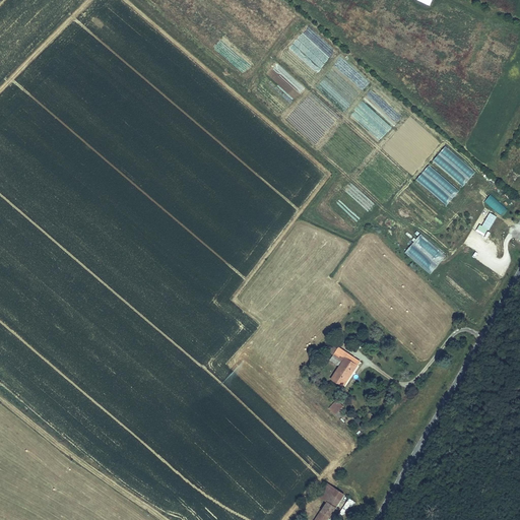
[(463,187),(475,172),(445,146),(433,161),(463,187)]
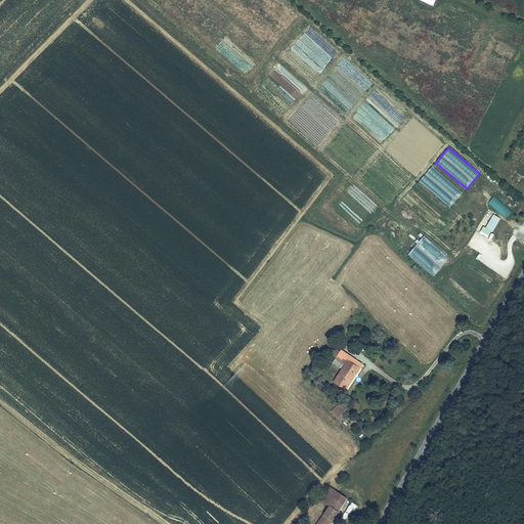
[(450,208),(463,192),(432,166),(420,181),(450,208)]
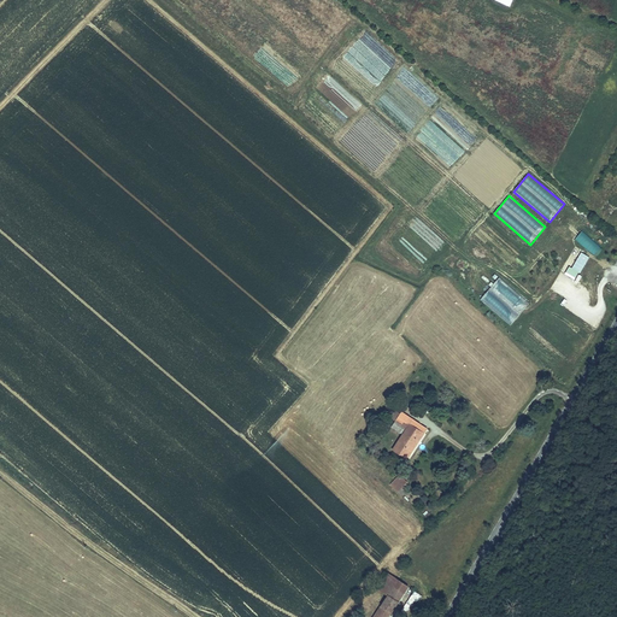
[(599,210),(609,218),(616,209),(616,205),(609,199),(599,210)]
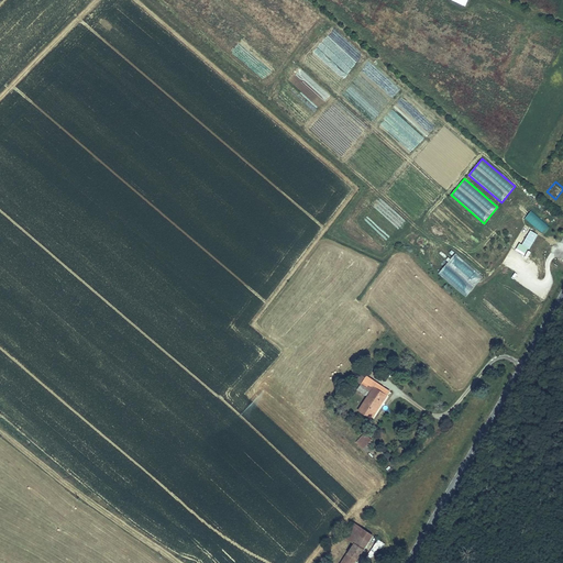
[(523,220),(543,234),(549,227),(530,211),(523,220)]
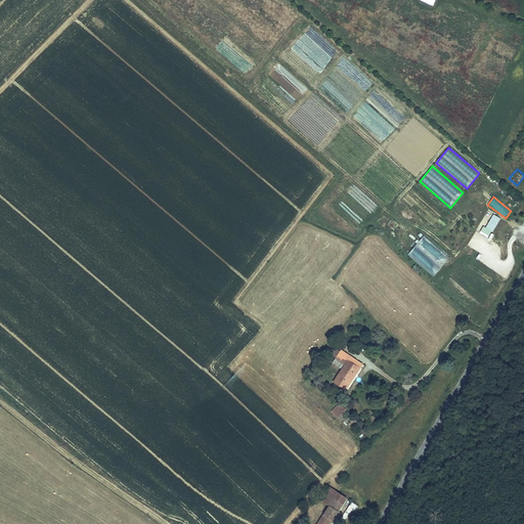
[(480,231),(489,236),(499,218),(493,214),(485,227),(483,226),(480,231)]
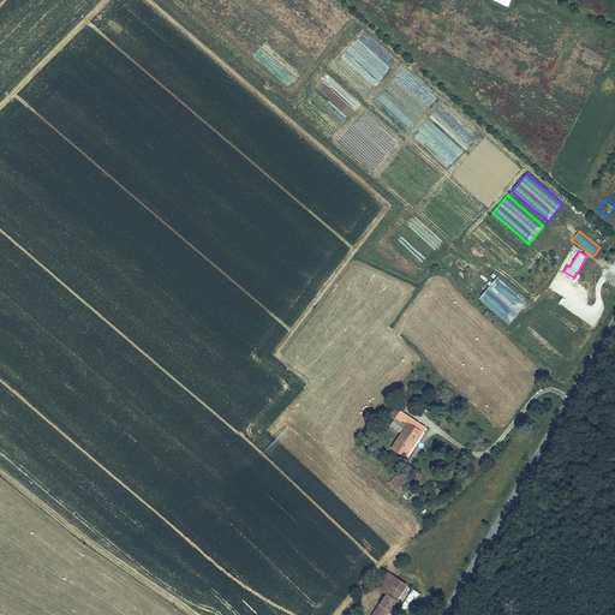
[(478,300),(509,324),(529,302),(497,276),(478,300)]
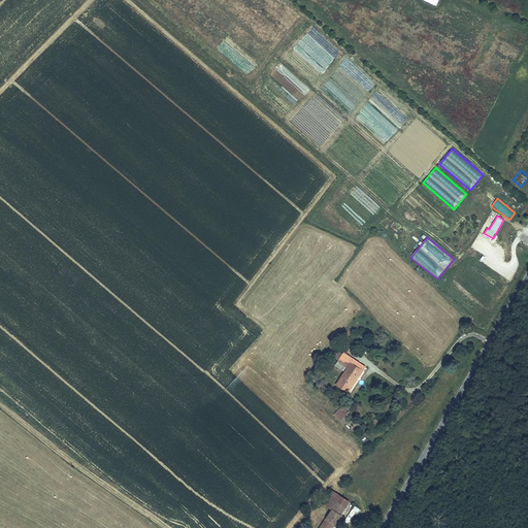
[(329,378),(336,384),(339,380),(345,384),(357,364),(345,357),(349,352),(338,344),(331,355),(340,361),(329,378)]
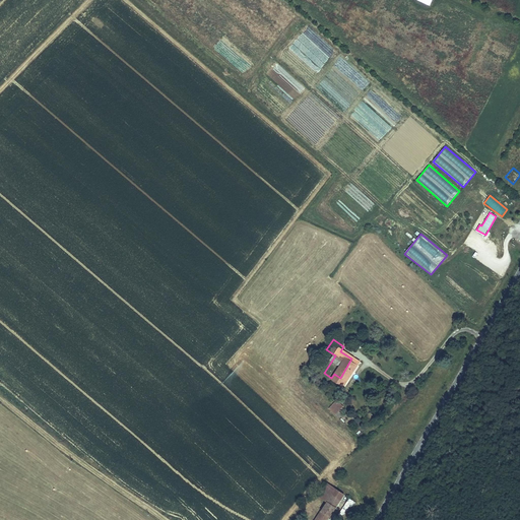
[(355,354),(343,346),(340,351),(351,359),(355,354)]
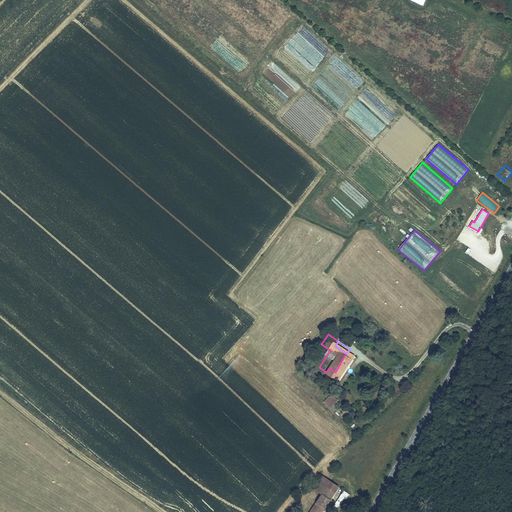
[(329,368),(326,372),(332,376),(335,372),(329,368)]
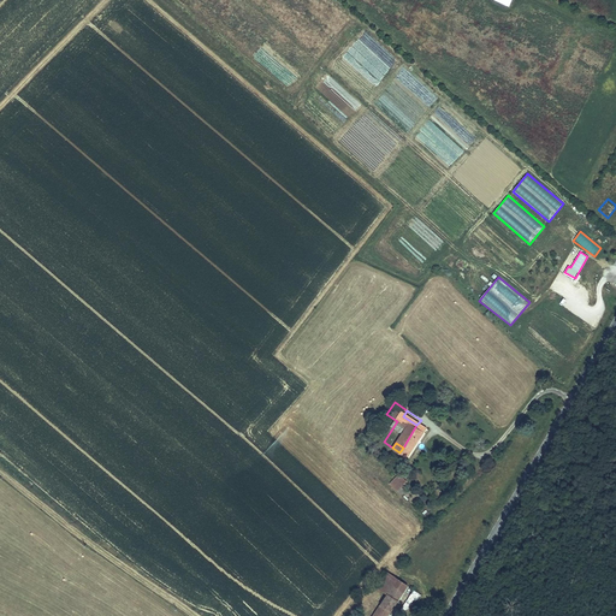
[(392,484),(400,478),(395,474),(389,480),(392,484)]
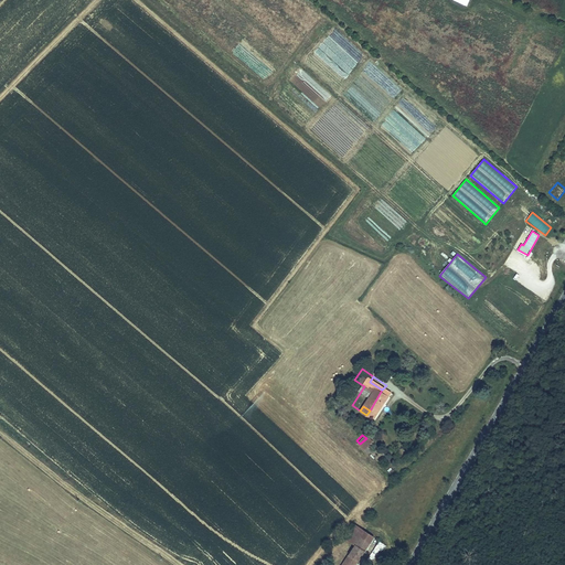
[(359,539),(354,545),(363,551),(372,537),(363,531),(359,539)]
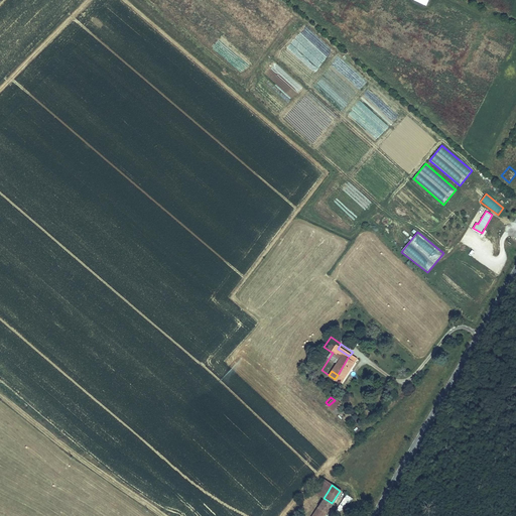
[(319,495),(324,498),(328,492),(324,488),(319,495)]
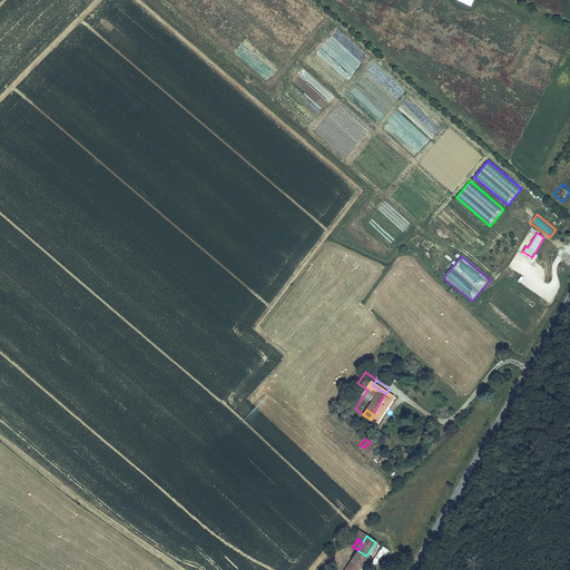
[(372,562),(377,566),(389,549),(383,546),(372,562)]
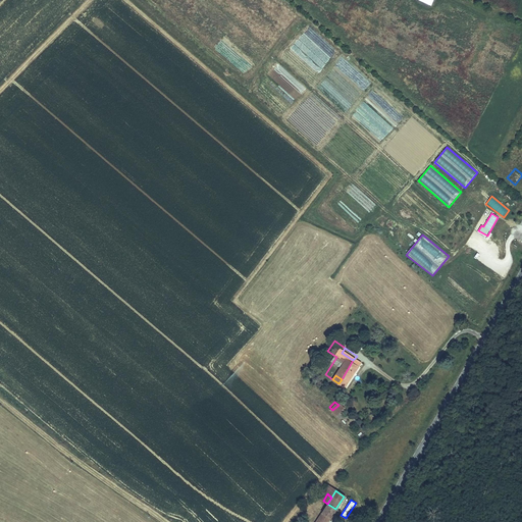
[(327,521),(335,509),(327,504),(316,521),(327,521)]
